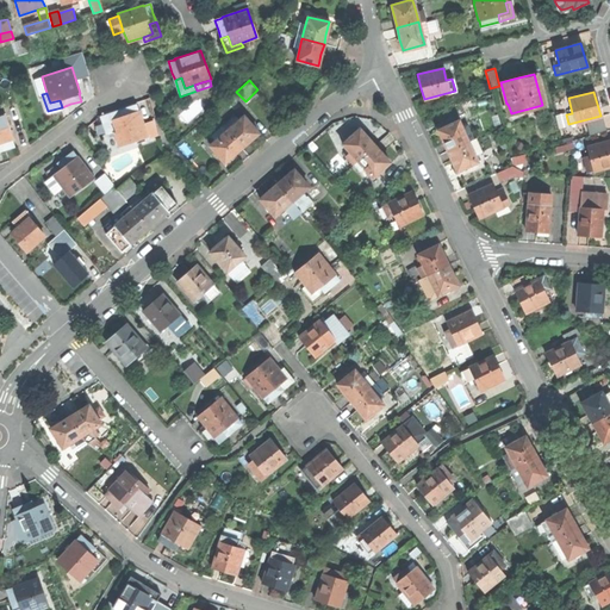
[(125,109),(117,111),(119,117),(110,120),(113,130),(113,132),(118,147),(147,137),(148,136),(143,124),(139,111),(138,111),(136,105),(125,109)]
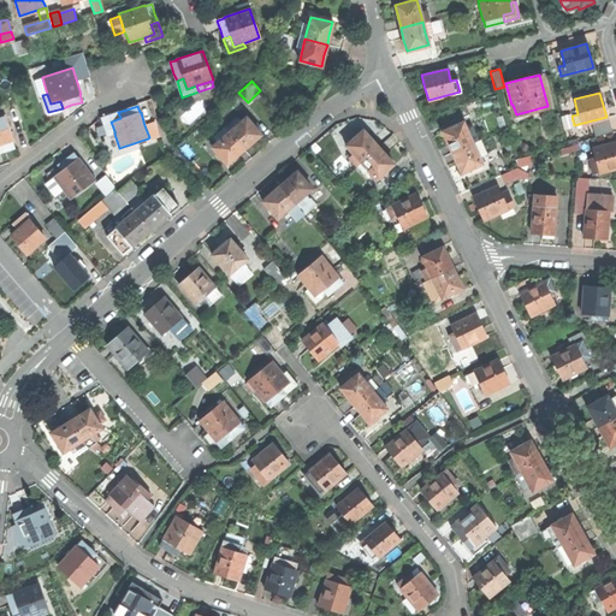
[(110,134),(114,131),(111,122),(120,118),(118,112),(105,117),(110,134)]
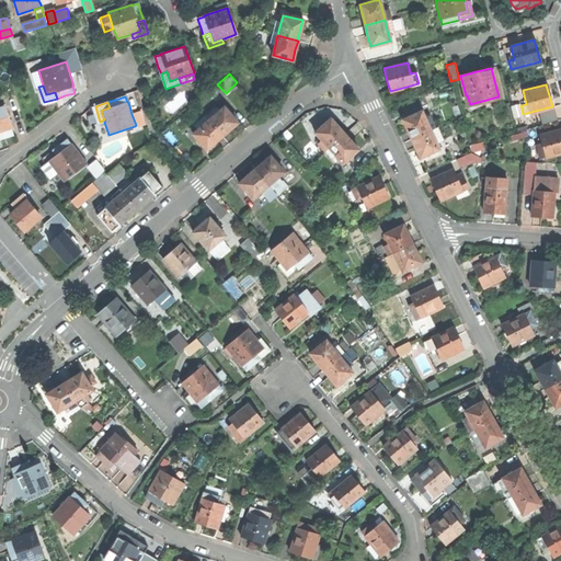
[(4,105),(0,105),(0,139),(3,138),(14,135),(4,105)]
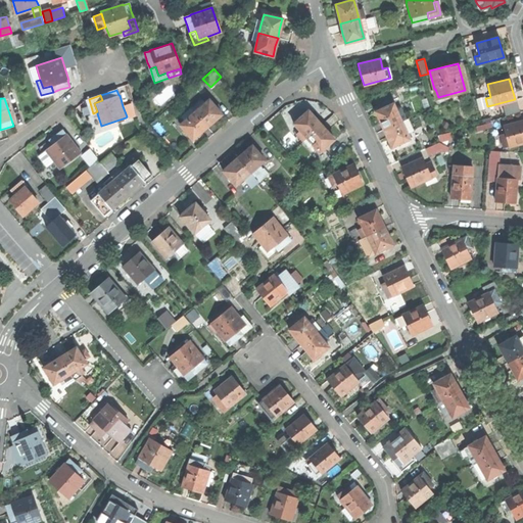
[(91,115),(97,113),(97,111),(93,113),(89,99),(86,100),(88,107),(90,113),(91,115)]
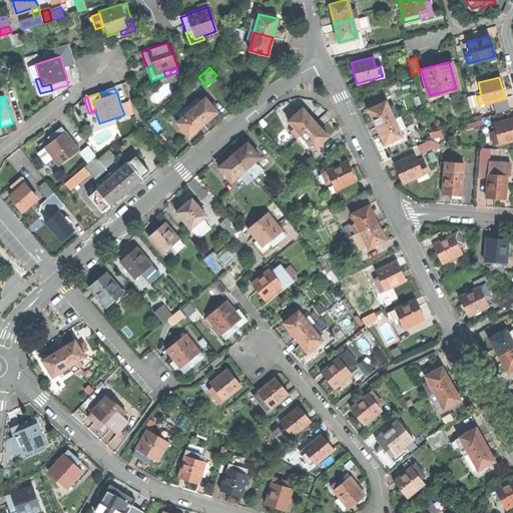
[(197,104),(190,110),(203,124),(210,118),(217,112),(204,98),(197,104)]
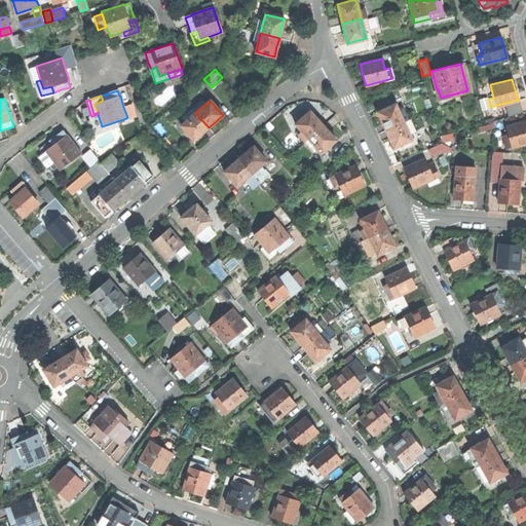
[(192,109),(195,113),(202,107),(198,103),(197,104),(192,109)]
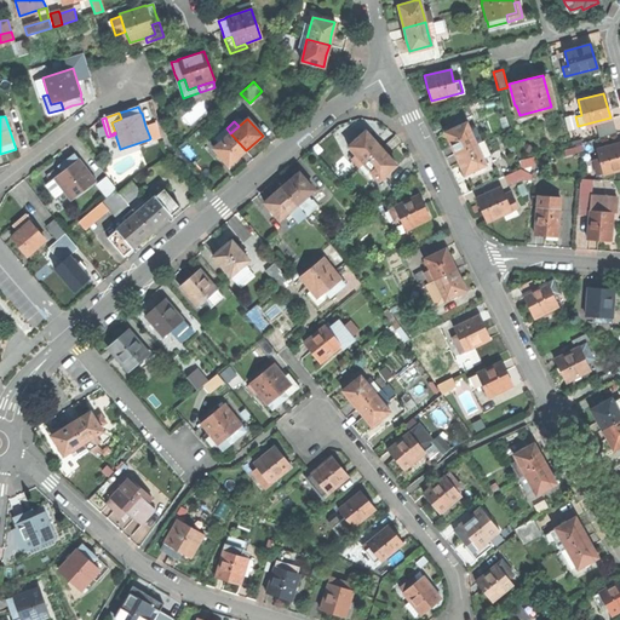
[(449,143),(454,153),(475,143),(471,133),(465,121),(445,131),(449,143)]
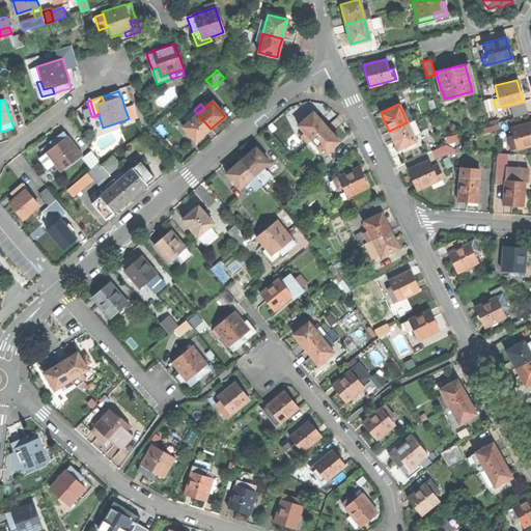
[(133,105),(124,108),(129,118),(128,119),(129,121),(137,118),(133,105)]
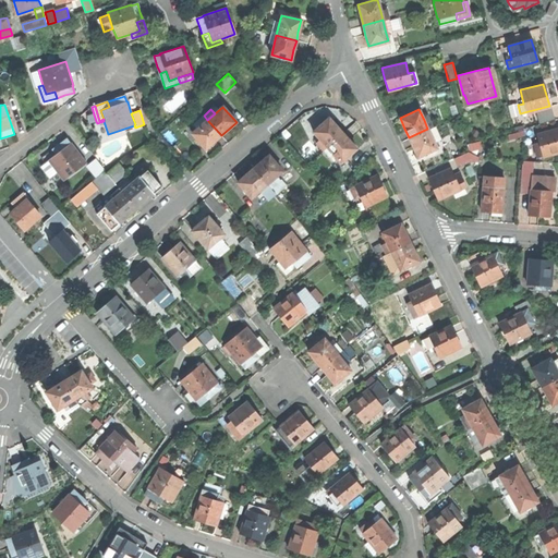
[(199,126),(207,120),(204,116),(196,122),(199,126)]
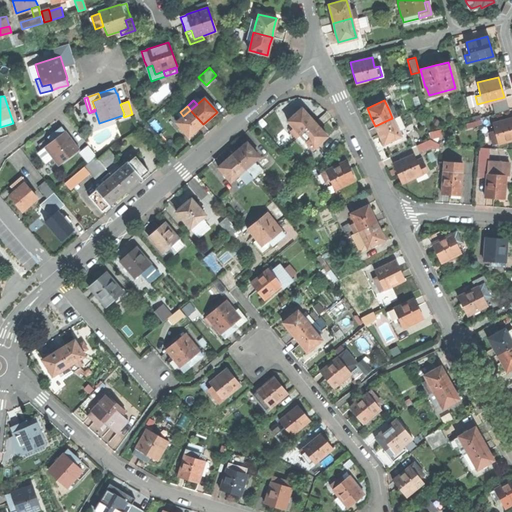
[(293,129),(299,135),(314,122),(307,115),(301,108),(287,121),(293,129)]
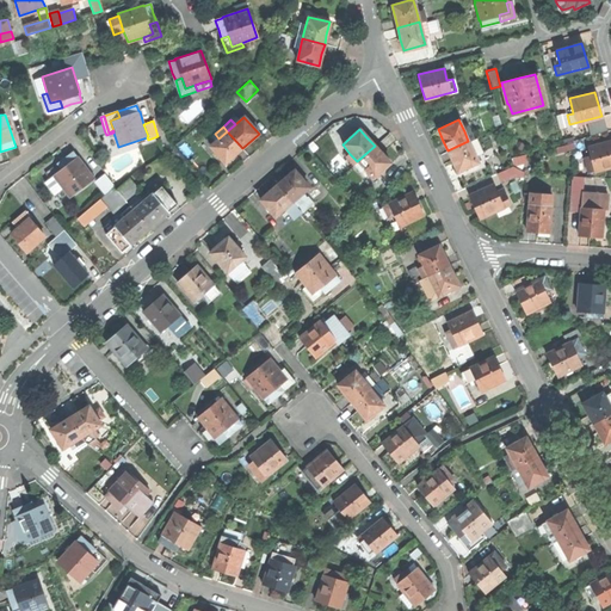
[(469,129),(464,131),(468,141),(474,139),(469,129)]
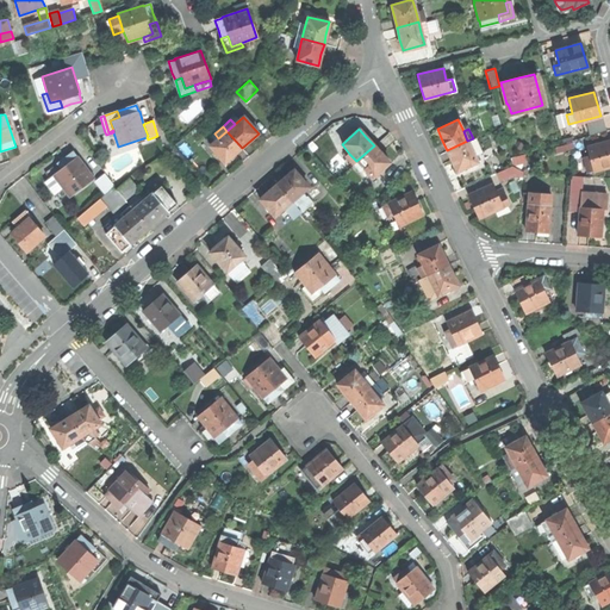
[(234,156),(242,148),(226,131),(218,138),(210,145),(225,163),(234,156)]
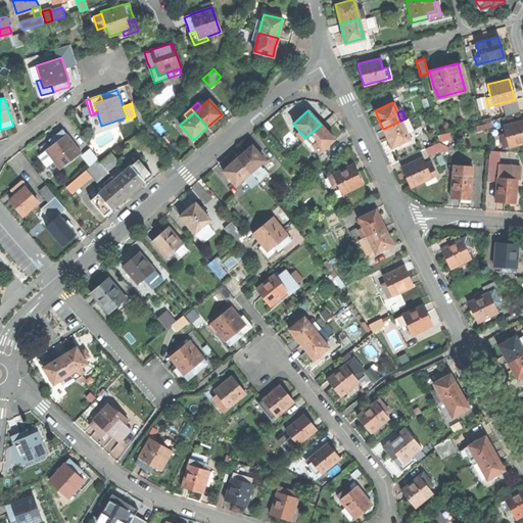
[(409,127),(406,119),(400,121),(405,129),(409,127)]
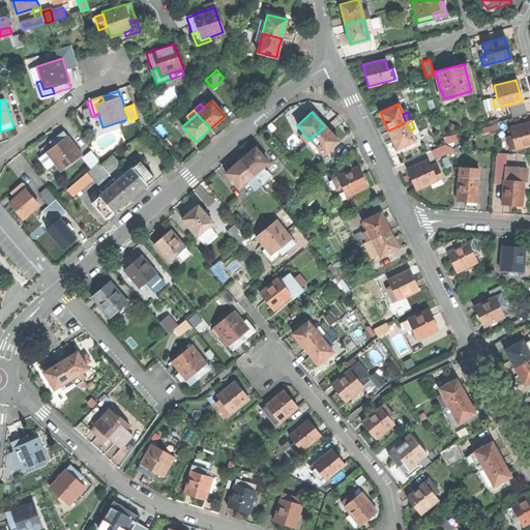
[(510,135),(514,148),(529,143),(529,121),(508,127),(510,135)]
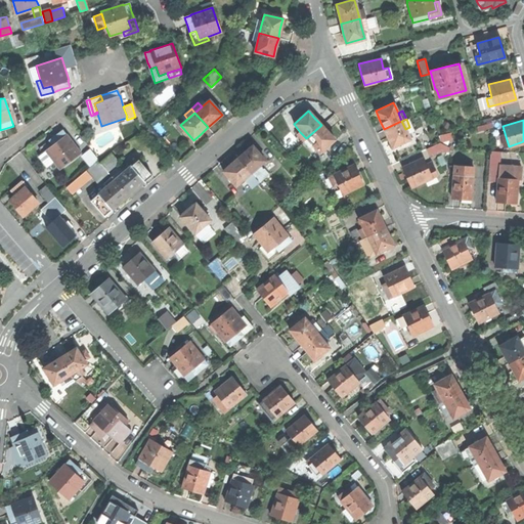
[(388,138),(392,146),(409,138),(405,129),(401,121),(384,129),(388,138)]
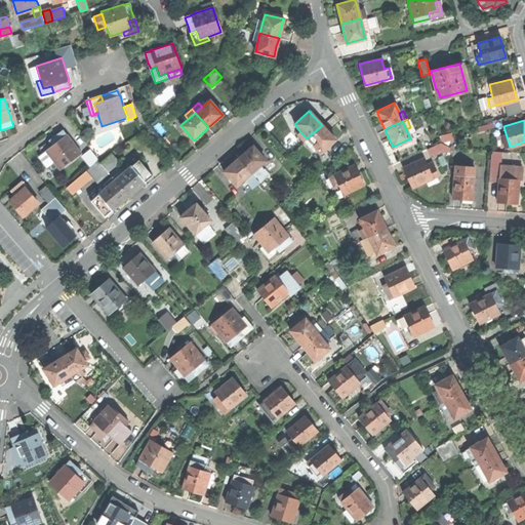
[(327,131),(322,125),(307,138),(313,145),(320,153),(334,139),(327,131)]
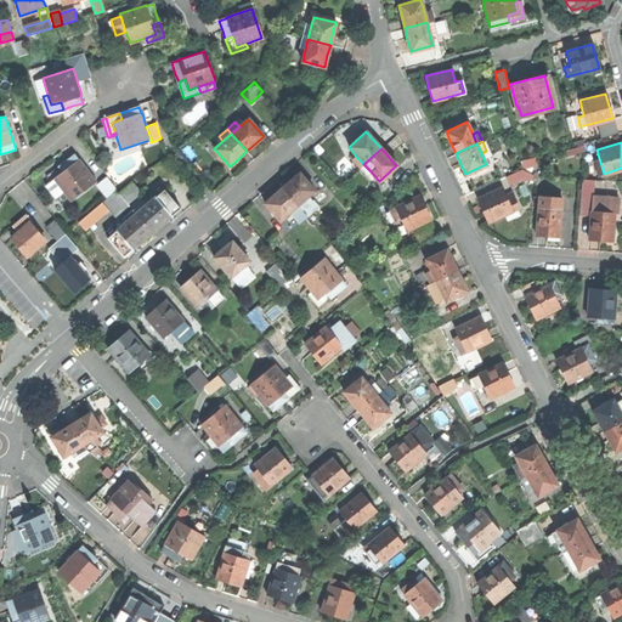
[(72,202),(96,182),(79,159),(78,160),(74,154),(64,162),(58,167),(63,173),(55,179),(61,187),(64,192),(72,202)]
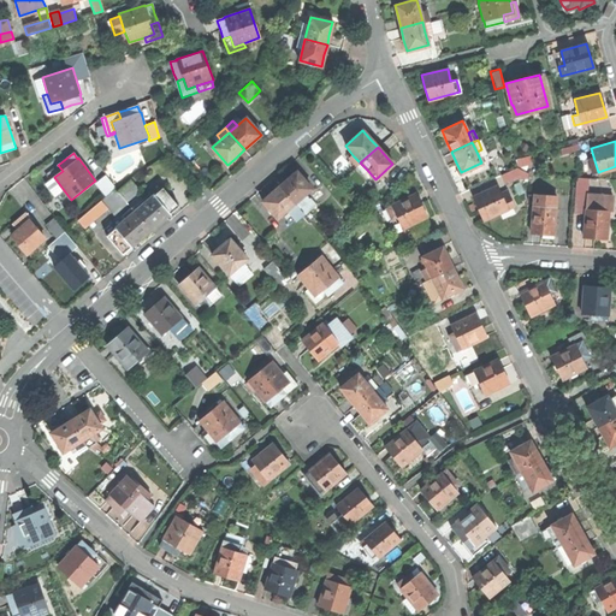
[(348,159),(355,167),(360,163),(353,155),(348,159)]
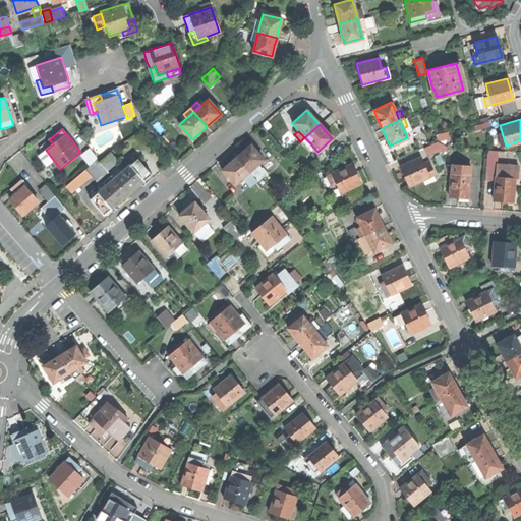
[(501,147),(506,146),(502,132),(498,133),(501,147)]
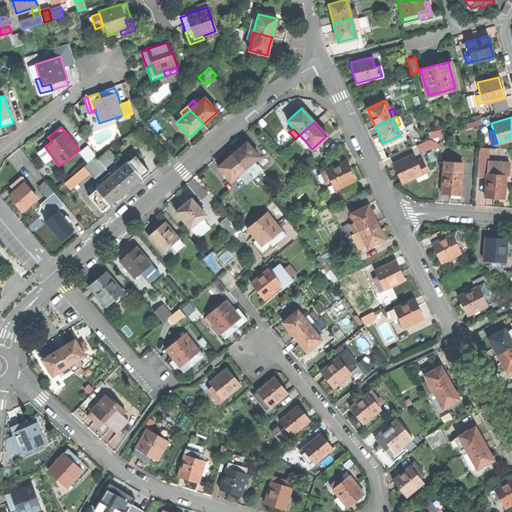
[(301,145),(305,141),(299,135),(295,139),(301,145)]
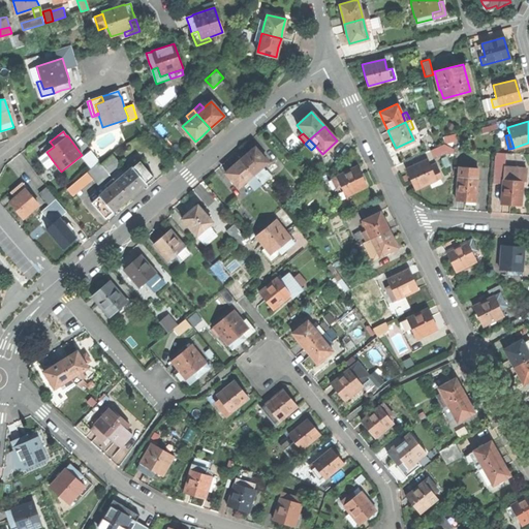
[(49,162),(52,159),(47,152),(54,147),(50,142),(39,150),(42,155),(49,162)]
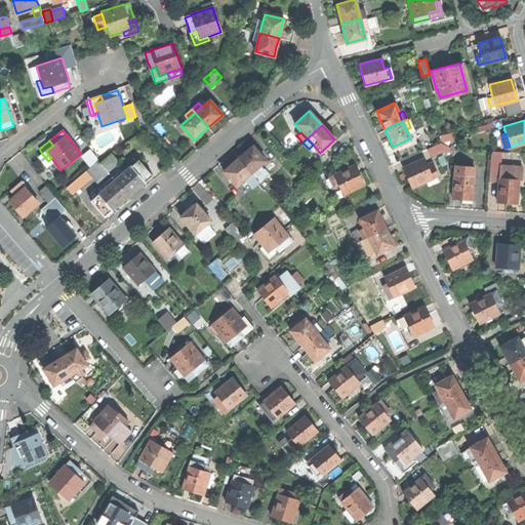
[(427,148),(431,156),(442,151),(438,143),(427,148)]
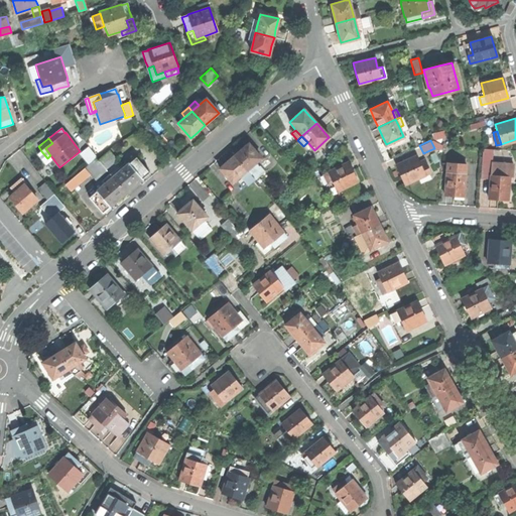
[(432,140),(430,140),(434,148),(441,149),(441,144),(432,140)]
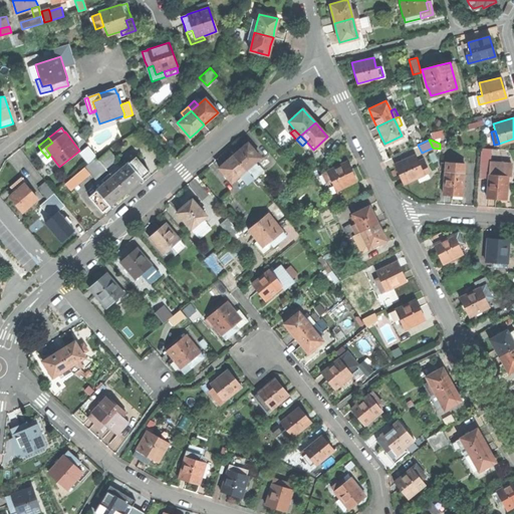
[(240,150),(233,156),(245,170),(252,165),(260,158),(247,144),(240,150)]
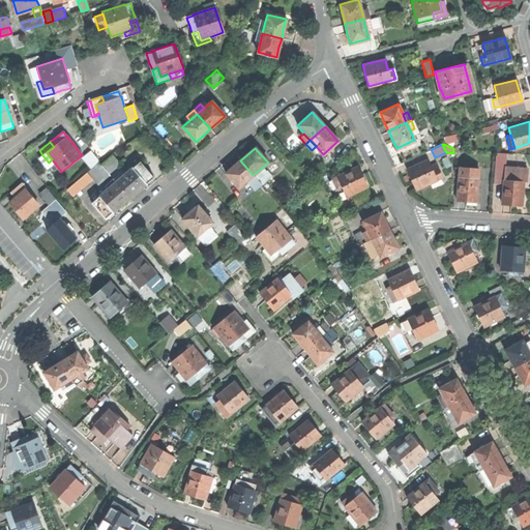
[(82,157),(91,168),(98,162),(90,151),(82,157)]
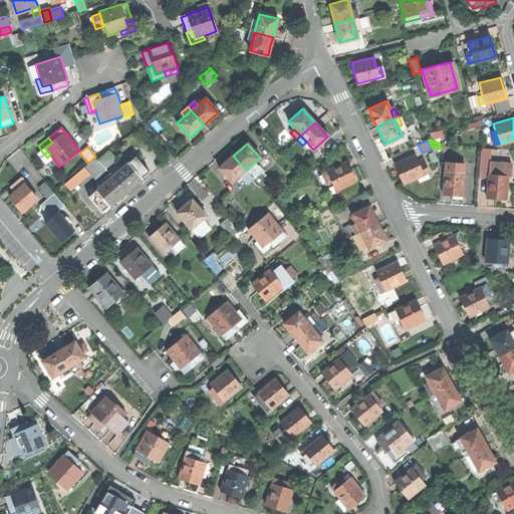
[(478,177),(487,178),(487,174),(487,169),(506,170),(506,176),(510,176),(511,163),(489,162),(490,148),(480,147),(478,177)]
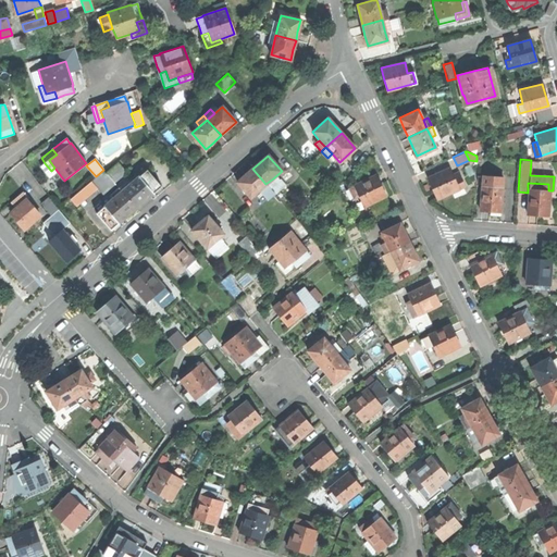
[(118,162),(106,173),(114,182),(126,172),(118,162)]
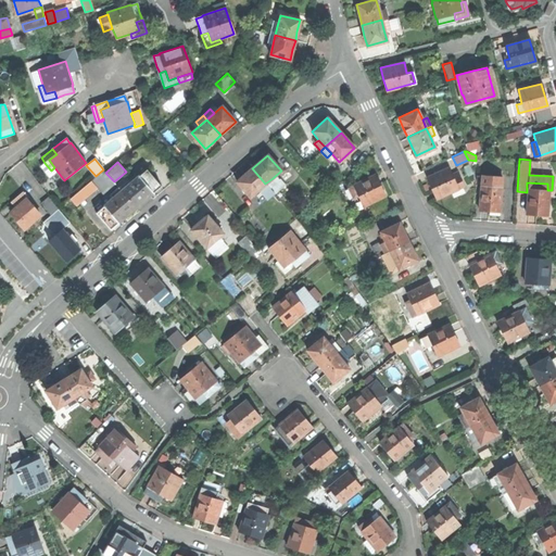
[(50,178),(58,172),(54,167),(51,171),(45,163),(40,166),(50,178)]
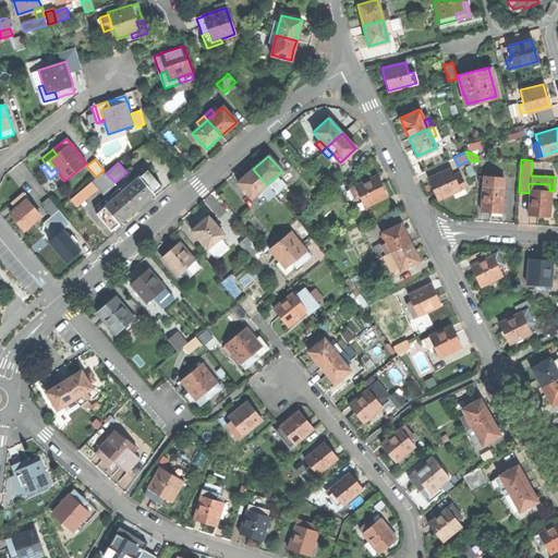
[(432,189),(437,198),(464,186),(459,176),(455,178),(450,168),(427,178),(432,189)]
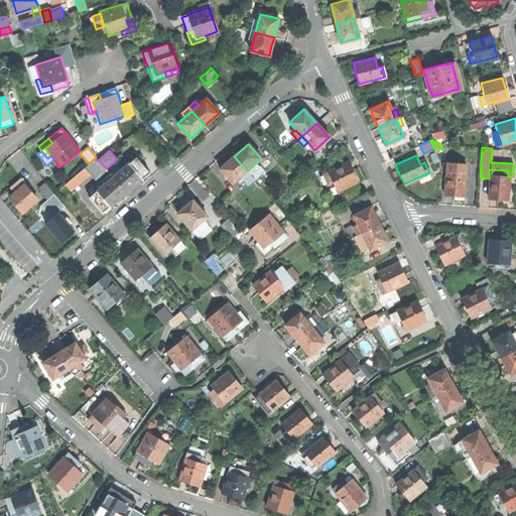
[(226,163),(220,168),(232,183),(240,176),(246,170),(234,156),(226,163)]
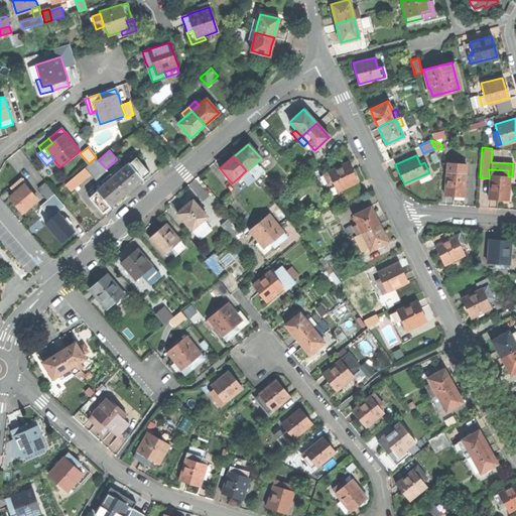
[(137,157),(129,164),(142,178),(149,172),(137,157)]
